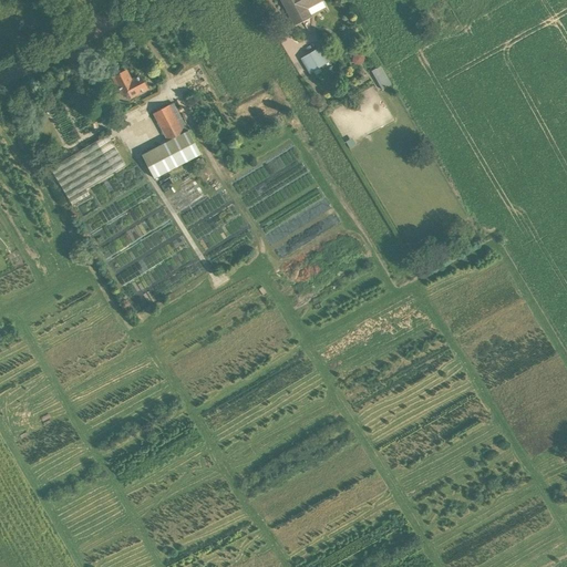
[(310,16),(307,9),(322,0),(321,0),(281,0),(295,24),(310,16)]
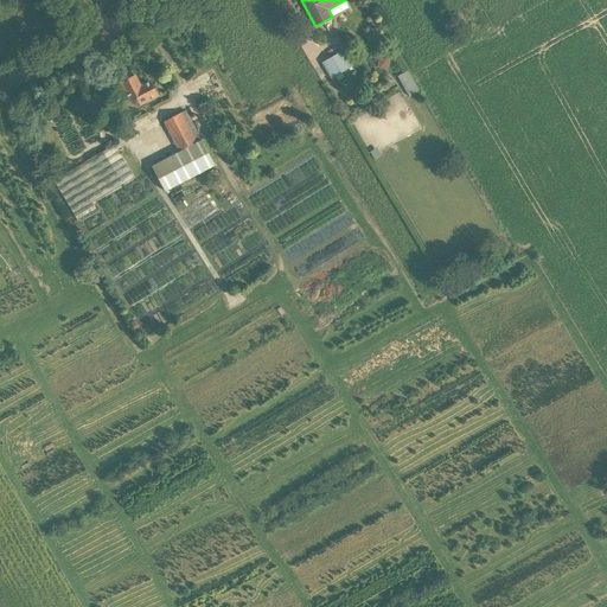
[(331,80),(351,66),(342,51),(321,63),(331,80)]
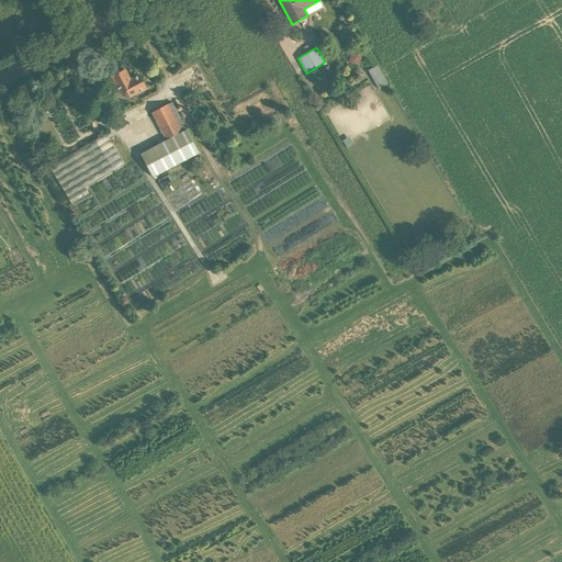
[(378,65),(377,66),(369,70),(379,89),(389,85),(378,65)]
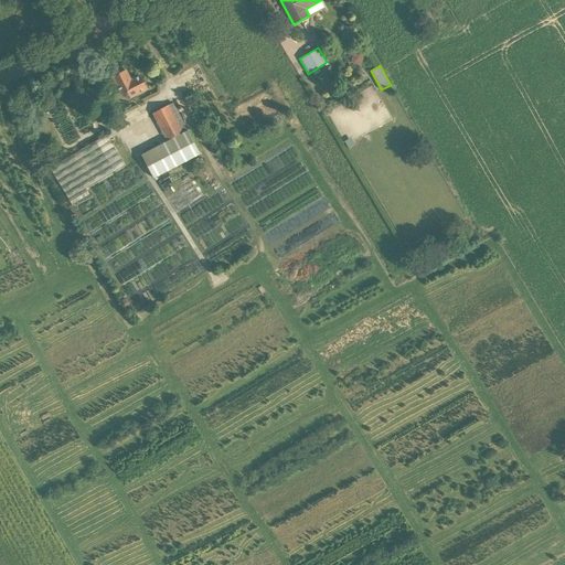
[(139,75),(130,80),(126,71),(113,77),(121,94),(128,91),(131,97),(147,89),(139,75)]
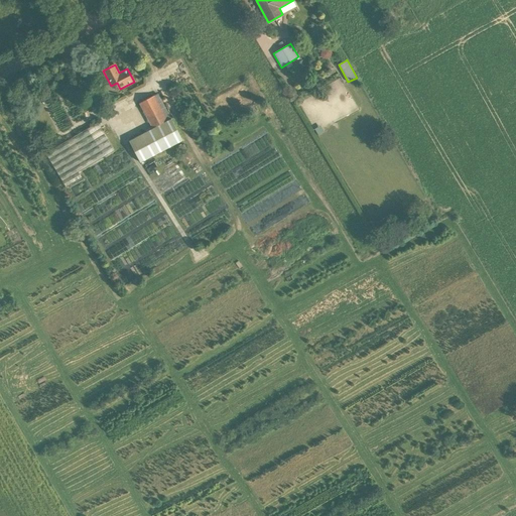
[(152,129),(171,119),(158,94),(139,104),(152,129)]
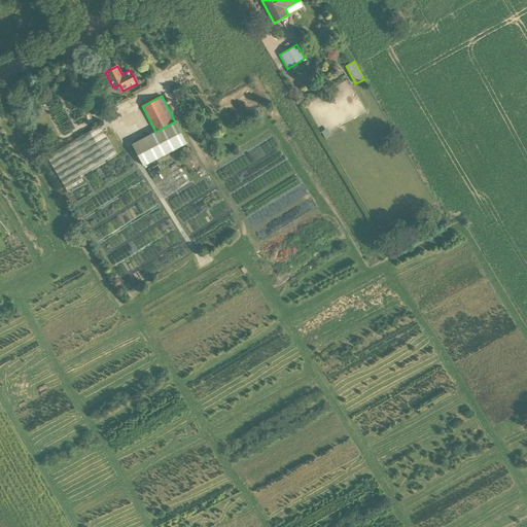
[(175,121),(155,132),(132,144),(143,167),(186,144),(175,121)]
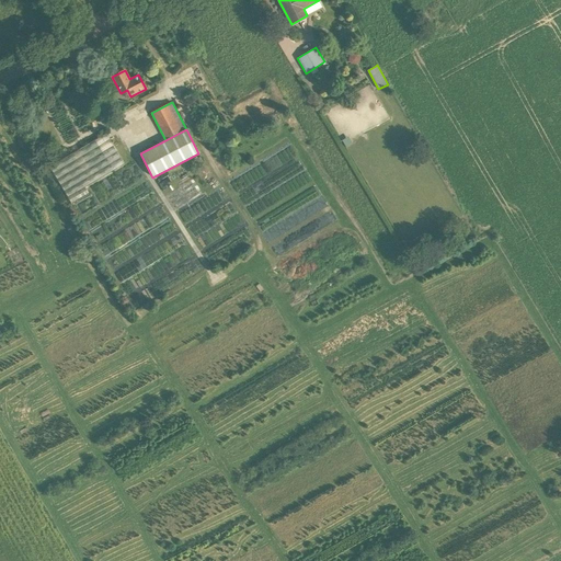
[(124,164),(106,134),(50,168),(71,204),(89,194),(86,187),(124,164)]
